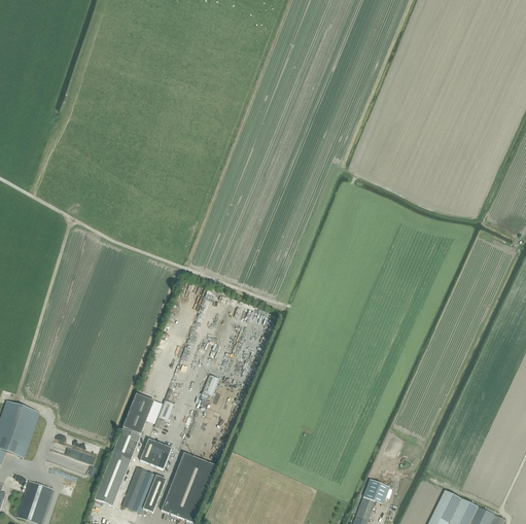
[(124,426),(123,427),(121,427),(94,497),(111,504),(139,434),(138,433),(139,432),(140,432),(153,399),(135,392),(123,425),(124,426)]
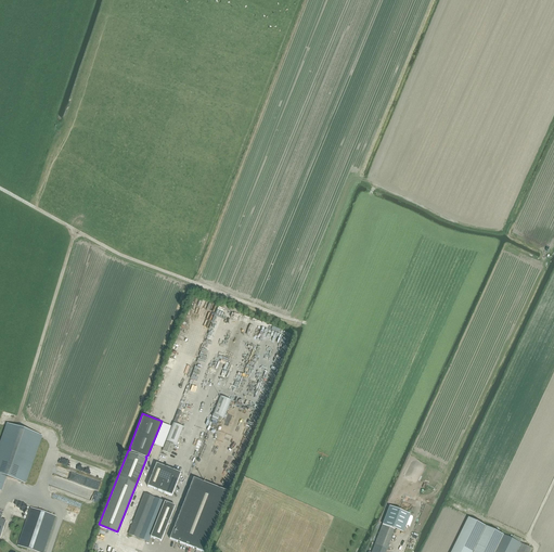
[(0,488),(5,474),(24,480),(40,433),(5,421),(0,437),(0,488)]
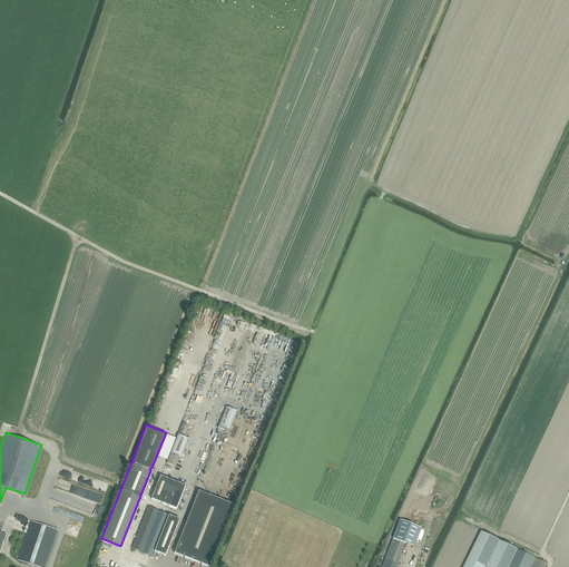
[(182,455),(188,437),(177,432),(170,449),(182,455)]
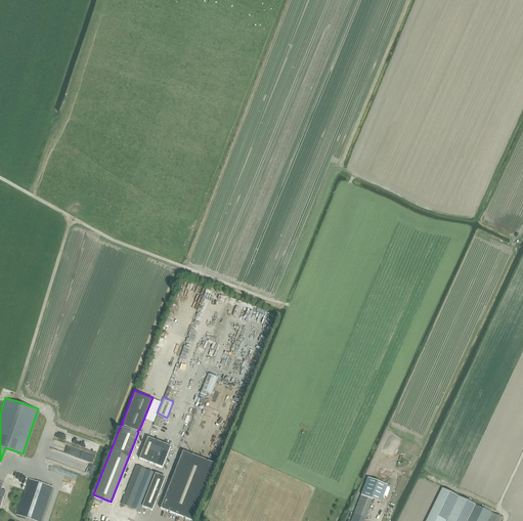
[(156,415),(153,423),(160,426),(163,418),(156,415)]
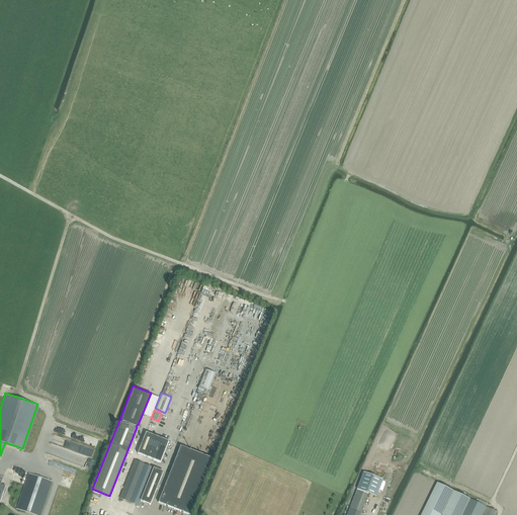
[(137,451),(160,460),(168,439),(145,430),(137,451)]
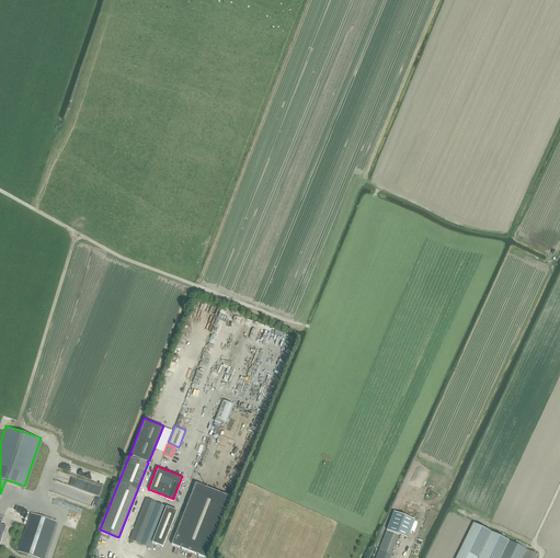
[(79,477),(67,473),(65,479),(75,482),(76,481),(77,482),(79,477)]
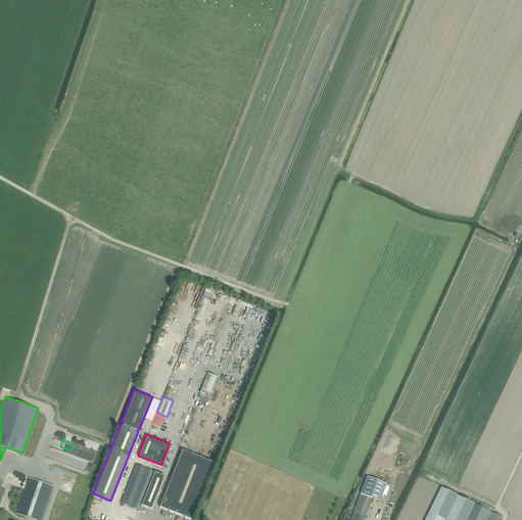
[(214,461),(204,457),(182,447),(159,505),(191,518),(214,461)]
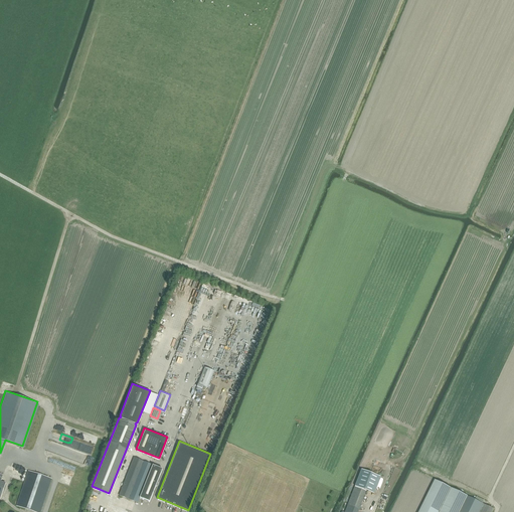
[(121,488),(119,493),(137,500),(139,496),(149,500),(162,467),(152,463),(145,460),(133,456),(122,484),(121,484),(120,488),(121,488)]
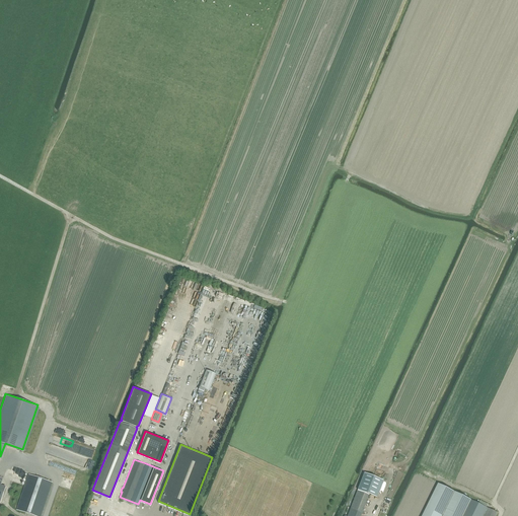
[(363,470),(357,488),(368,492),(376,495),(382,477),(363,470)]
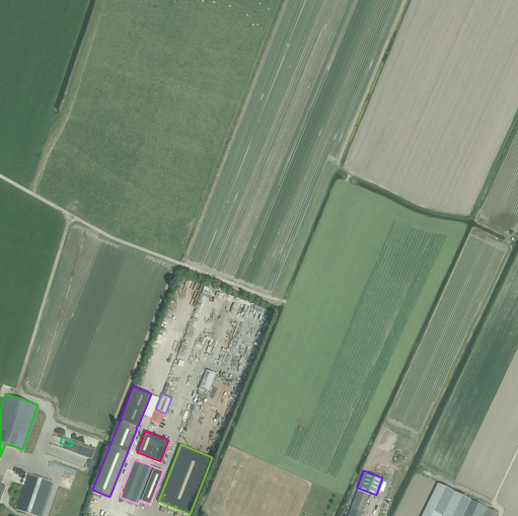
[(40,515),(51,480),(27,471),(15,507),(40,515)]
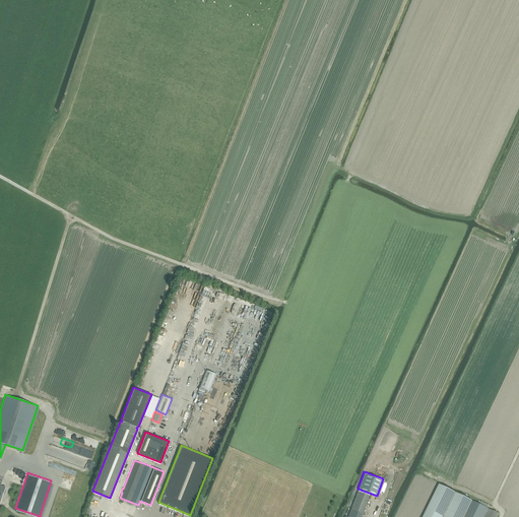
[(439,482),(420,516),(461,516),(462,516),(495,516),(498,511),(488,506),(471,498),(455,491),(439,482)]
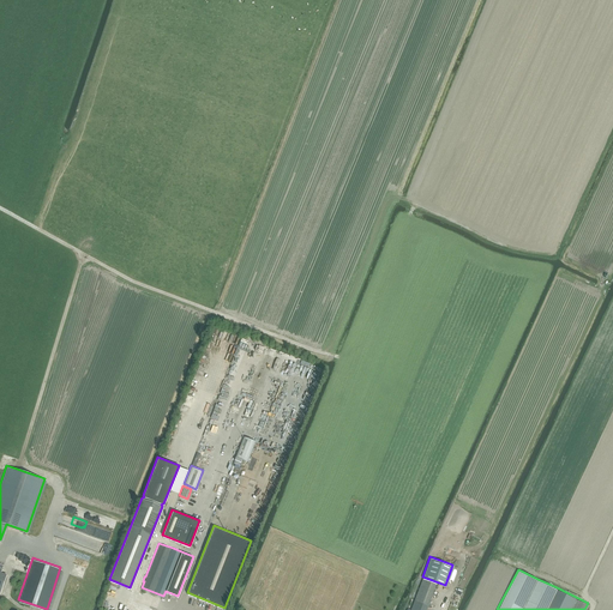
[(422,577),(414,598),(410,607),(420,609),(425,609),(427,604),(436,581),(422,577)]
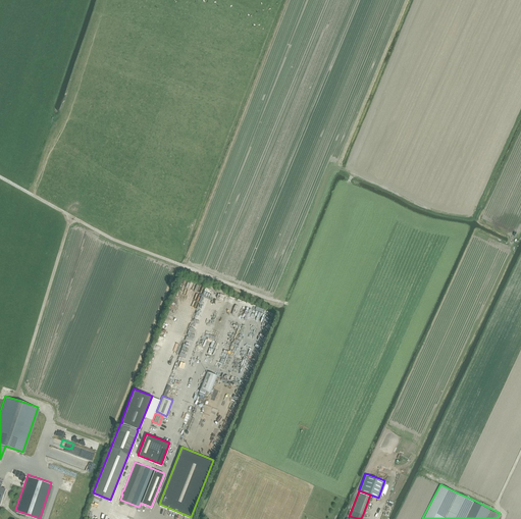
[(381,510),(378,518),(375,517),(373,518),(381,518),(385,512),(381,510)]
